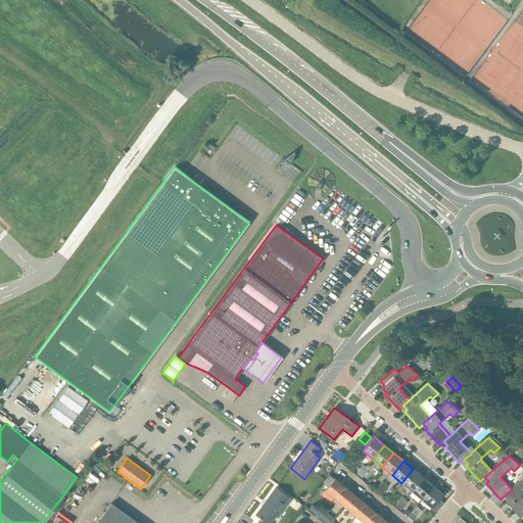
[(360,469),(365,474),(369,470),(363,465),(360,469)]
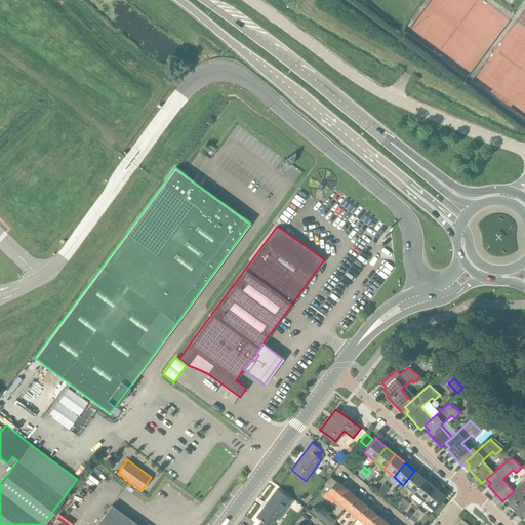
[(363,480),(366,476),(361,471),(358,475),(363,480)]
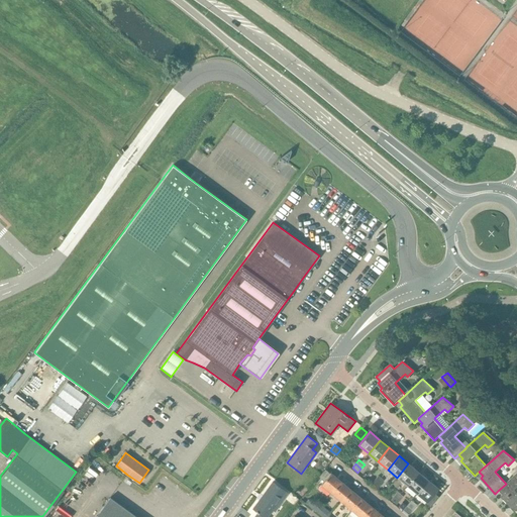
[(407,485),(418,472),(408,463),(397,478),(407,485)]
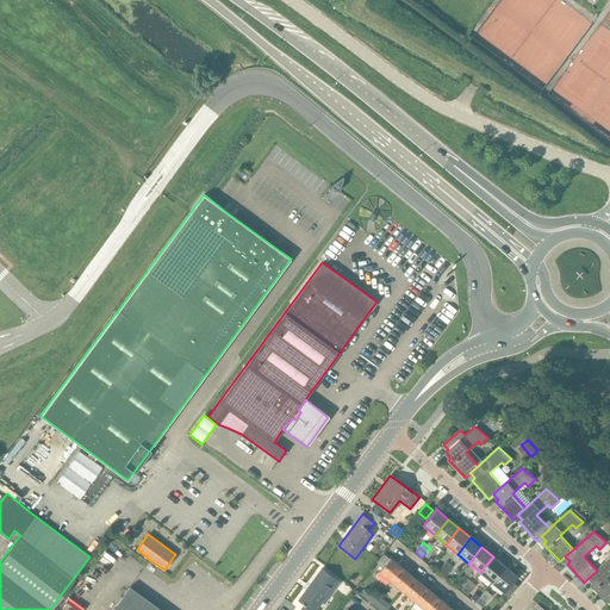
[(492,582),(504,566),(493,556),(480,572),(492,582)]
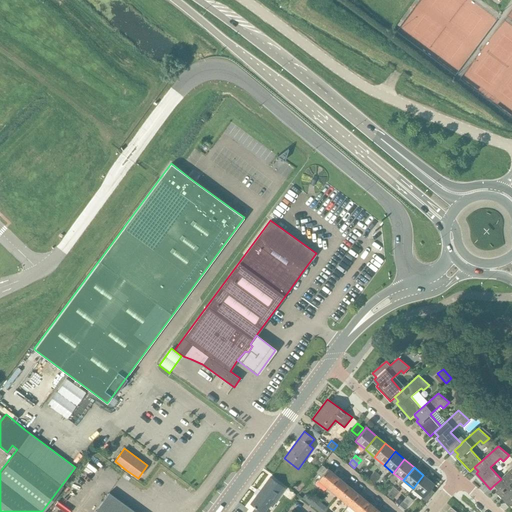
[(327,488),(338,477),(327,468),(317,479),(327,488)]
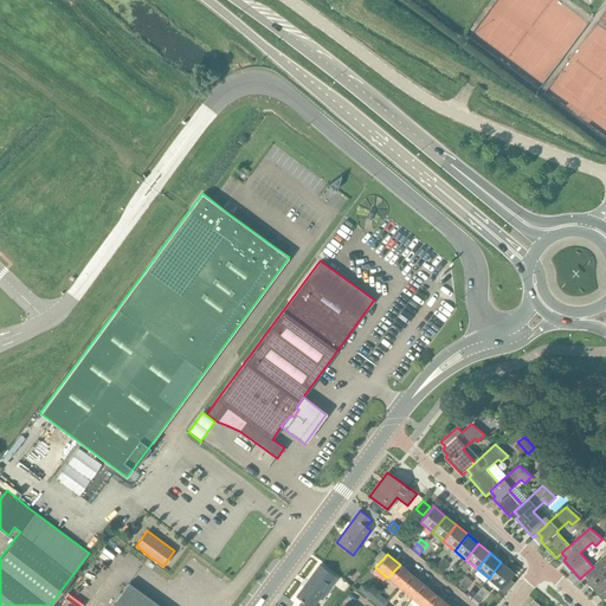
[(605,575),(604,574),(605,571),(605,554),(593,567),(585,574),(590,579),(587,581),(604,600),(605,597),(605,575)]
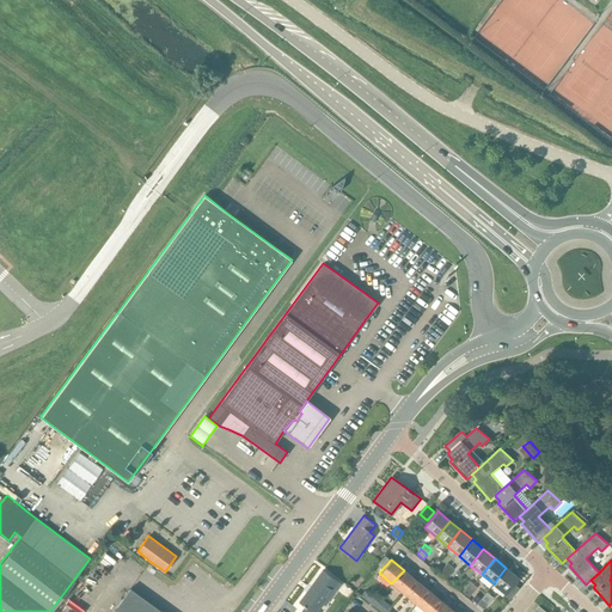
[(447,570),(451,574),(454,568),(447,563),(444,568),(447,570)]
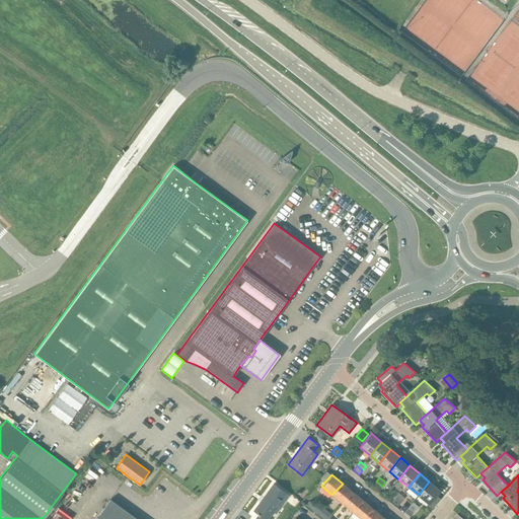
[(378,491),(382,487),(379,484),(376,482),(373,486),(378,491)]
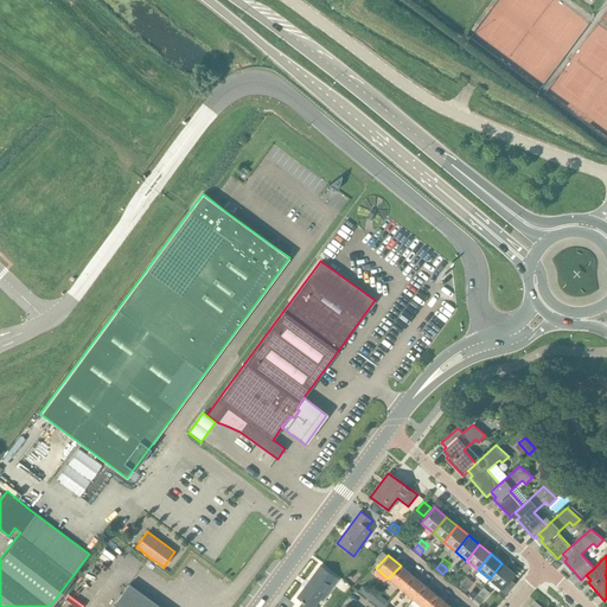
[(502,563),(490,579),(500,588),(499,590),(505,595),(515,583),(510,579),(513,573),(502,563)]
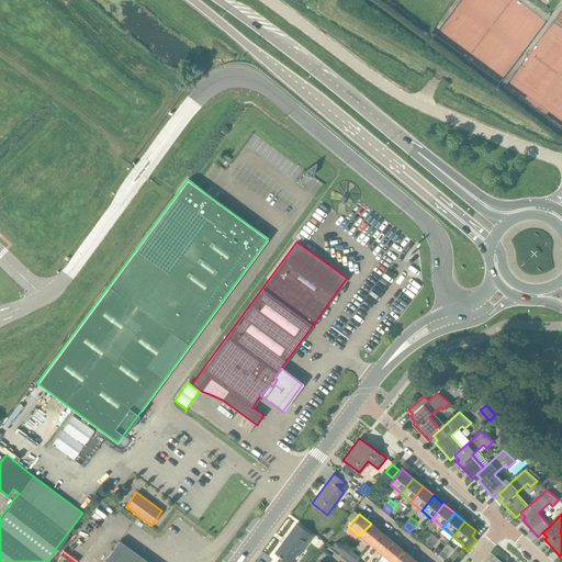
[(299,555),(313,536),(295,524),(274,553),(280,557),(276,561),(290,561),(296,553),(299,555)]
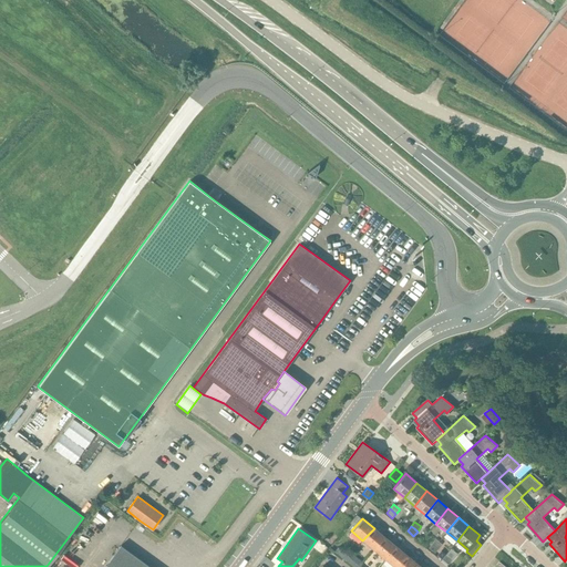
[(373,549),(384,537),(374,528),(362,540),(373,549)]
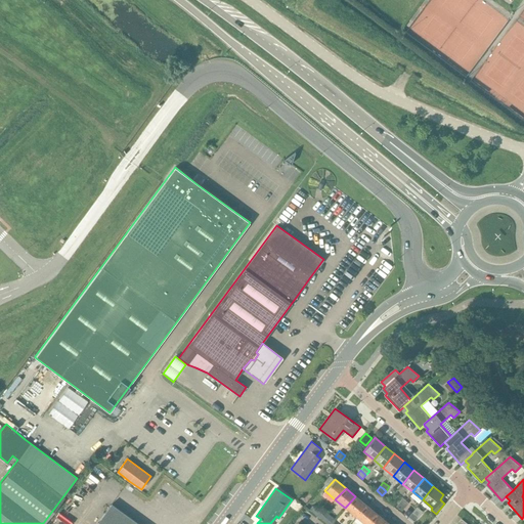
[(355,517),(365,505),(355,496),(345,508),(348,510),(355,517)]
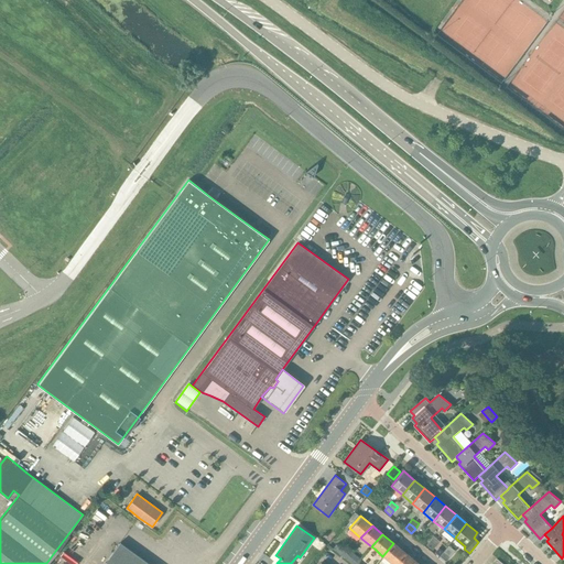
[(433,543),(436,545),(440,541),(433,537),(430,541),(433,543)]
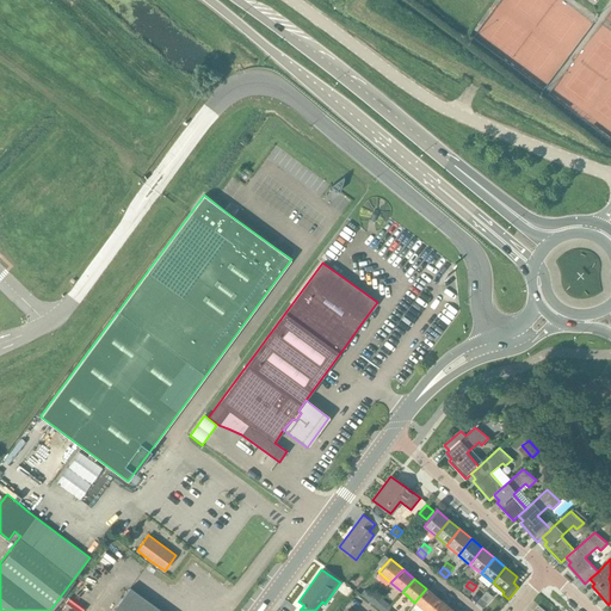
[(468,597),(473,591),(469,588),(466,586),(462,591),(468,597)]
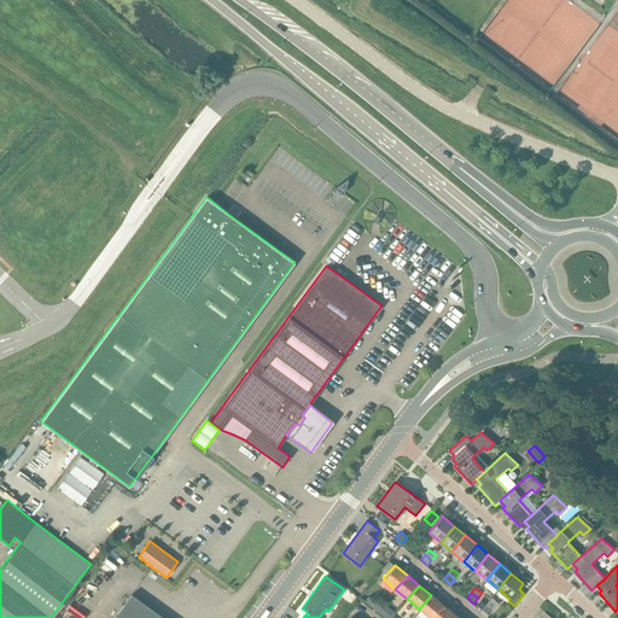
[(163,617),(132,594),(114,617),(163,617)]
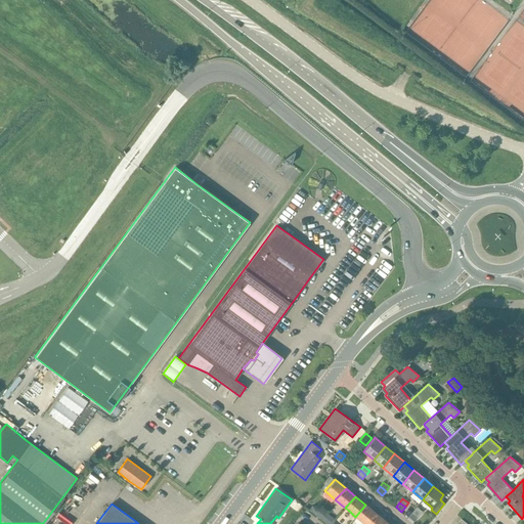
[(364,523),(366,523),(377,514),(365,505),(355,517),(364,523)]
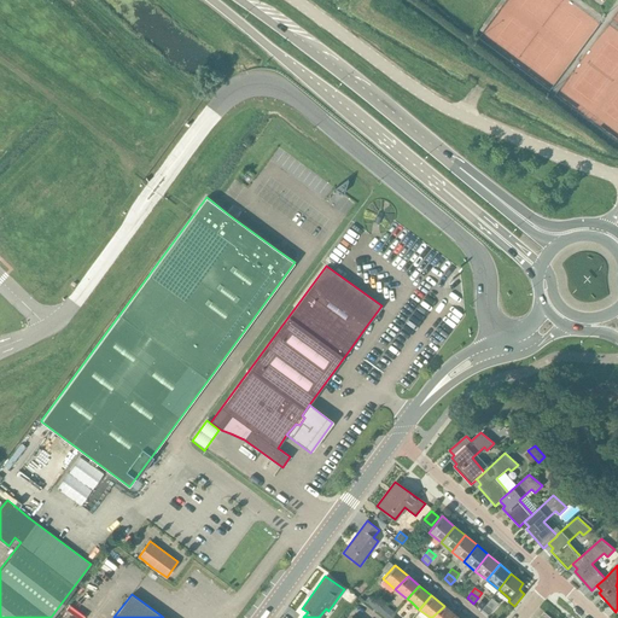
[(382,608),(368,596),(365,601),(379,613),(382,608)]
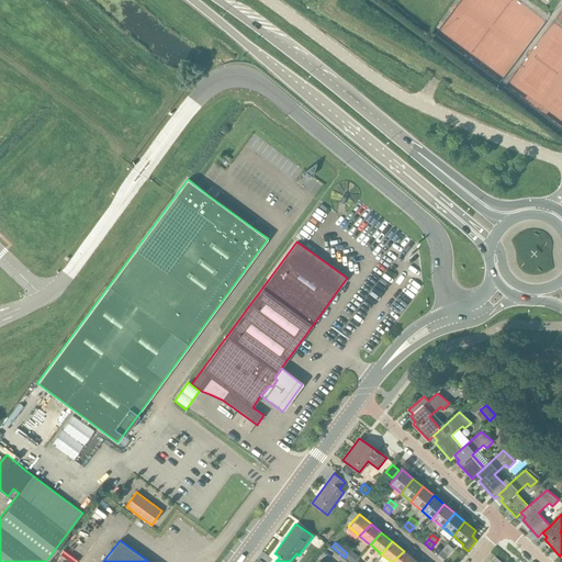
[(437,546),(433,551),(438,554),(441,550),(437,546)]
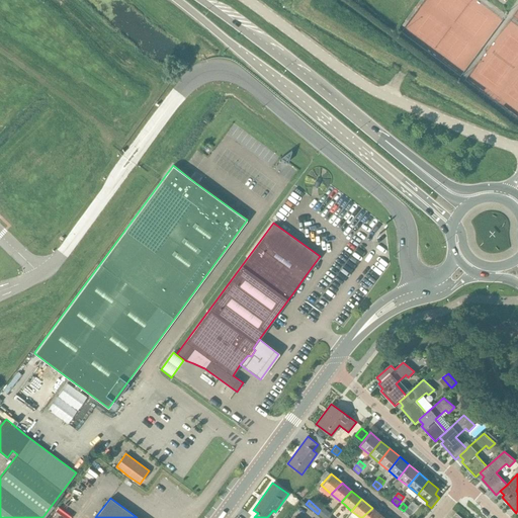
[(322,517),(328,517),(329,517),(325,513),(327,510),(323,507),(320,510),(318,514),(322,517)]
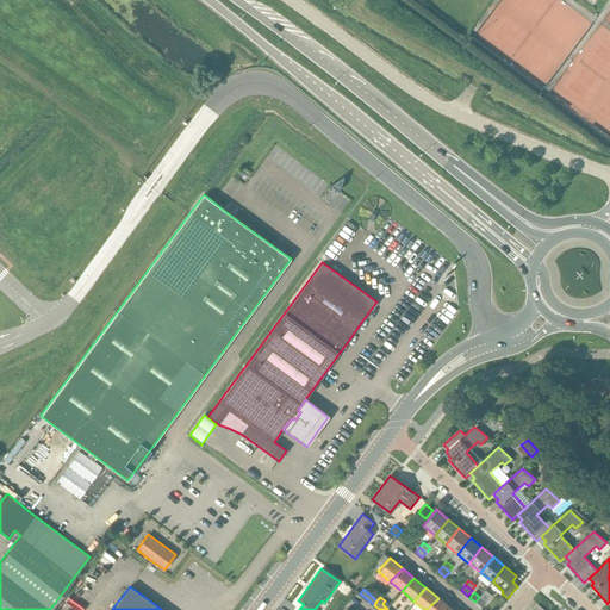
[(481,608),(486,602),(479,597),(475,602),(481,608)]
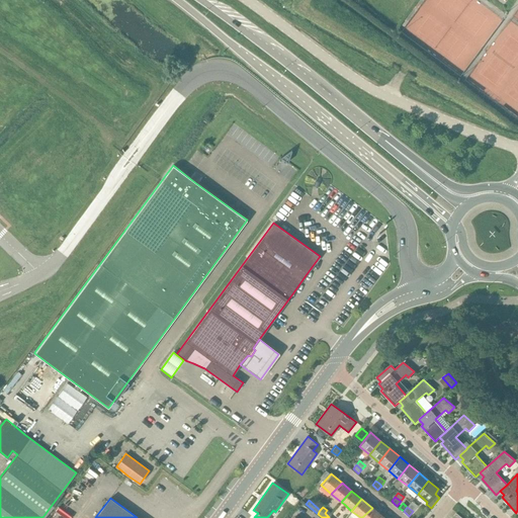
[(380,517),(382,516),(372,508),(362,517),(380,517)]
